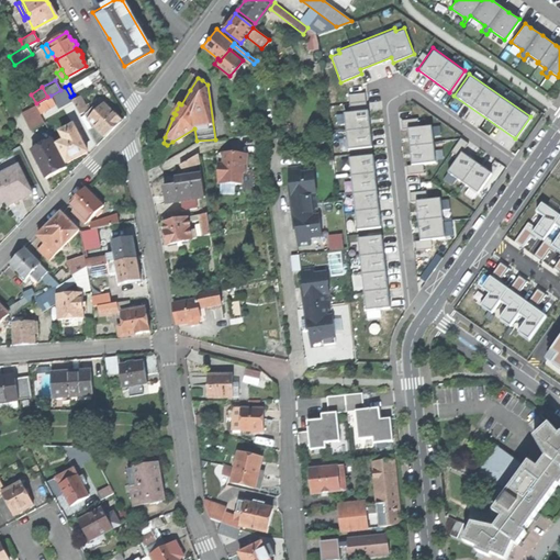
[(348,92),(349,107),(367,104),(365,90),(348,92)]
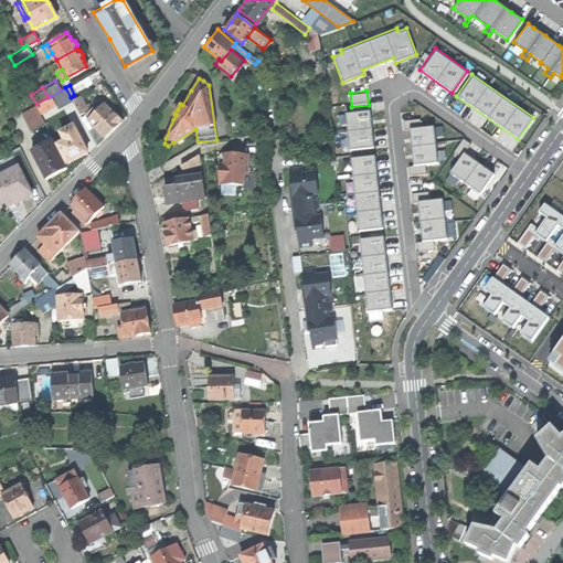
[(34,105),(40,115),(56,105),(51,96),(48,97),(36,104),(34,105)]
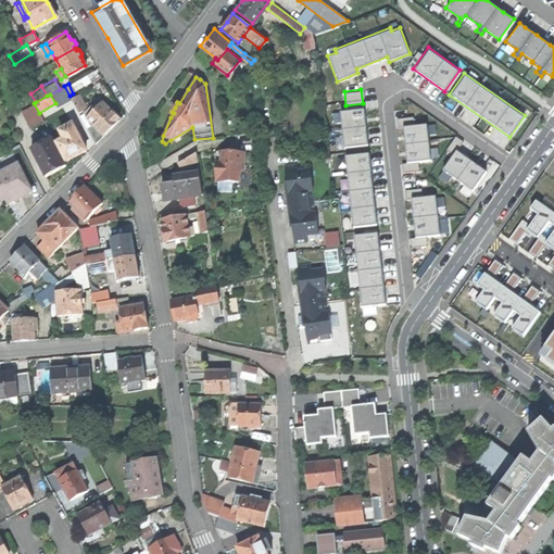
[(71,98),(78,112),(86,109),(77,95),(71,98)]
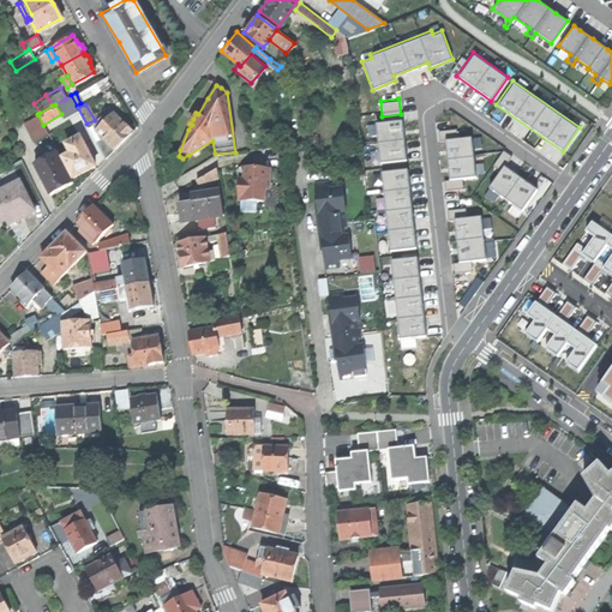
[(101,137),(114,149),(123,141),(131,131),(112,112),(105,120),(96,129),(95,130),(101,137)]
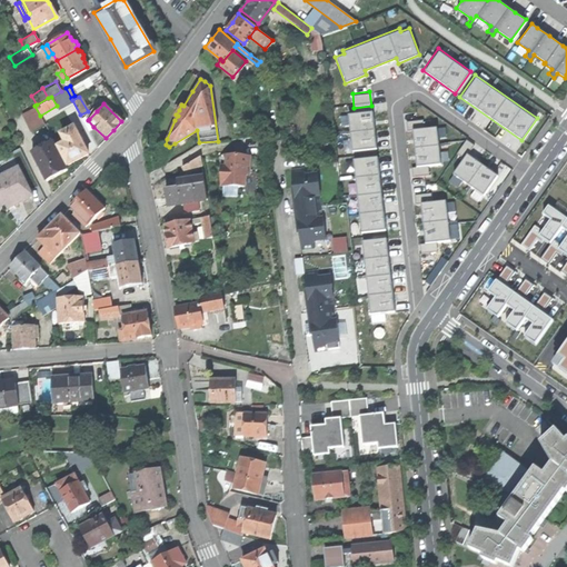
[(86,116),(89,119),(97,111),(93,108),(86,116)]
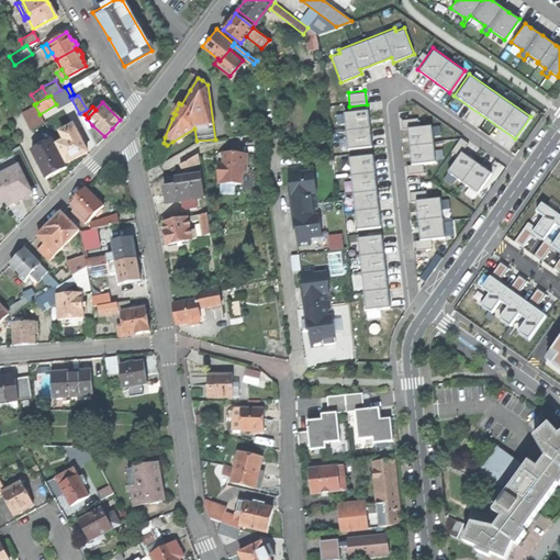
[(367,109),(343,111),(347,148),(370,146),(367,109)]
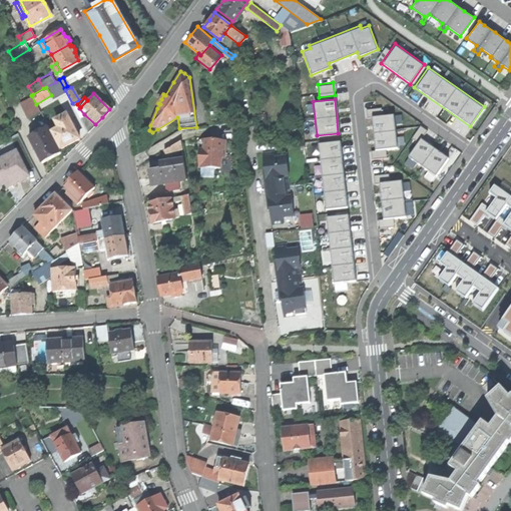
[(394,112),(370,114),(374,150),(398,147),(394,112)]
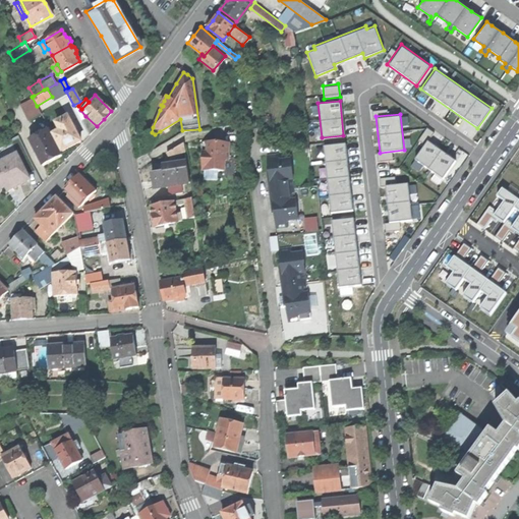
[(55,121),(60,129),(64,126),(62,121),(68,118),(67,115),(55,121)]
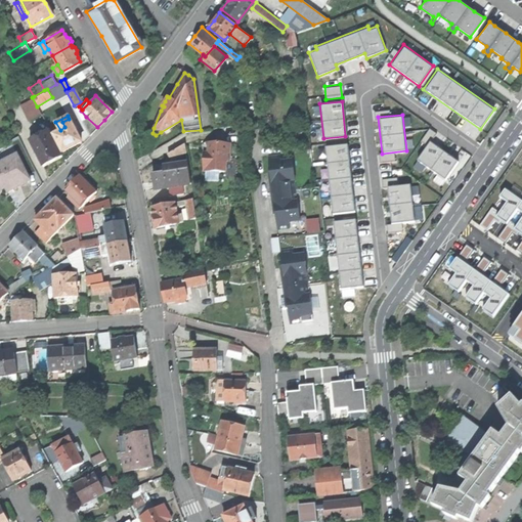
[(89,134),(97,127),(86,117),(82,120),(89,134)]
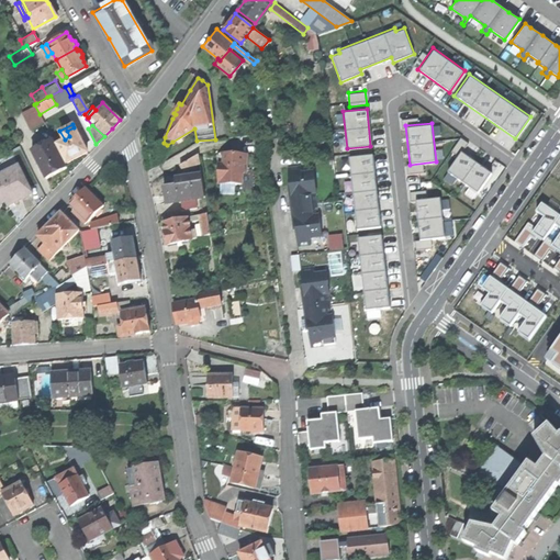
[(57,143),(66,161),(77,156),(86,152),(80,140),(77,133),(74,127),(67,131),(69,136),(65,140),(57,143)]
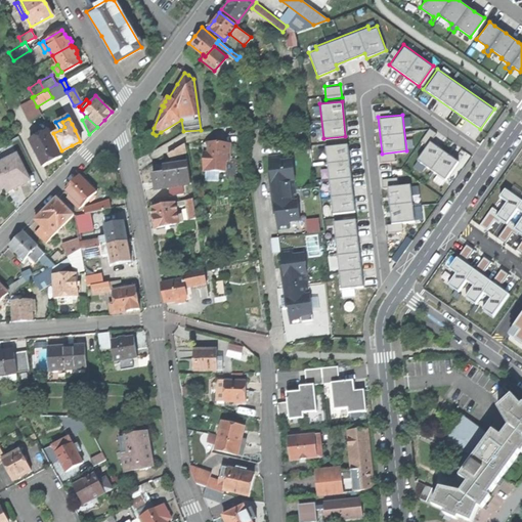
[(29,139),(42,165),(51,160),(61,155),(48,129),(29,139)]
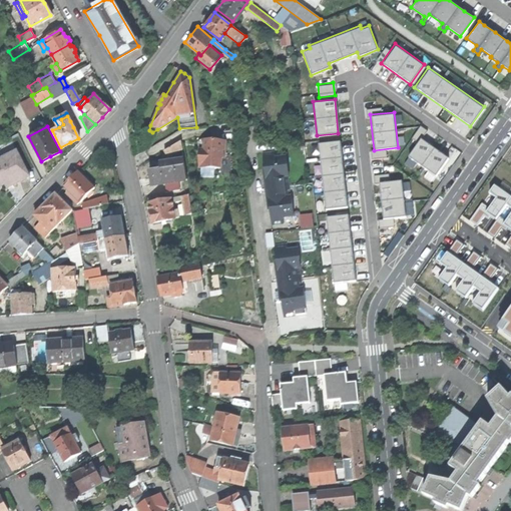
[(449,156),(420,135),(406,156),(435,176),(449,156)]
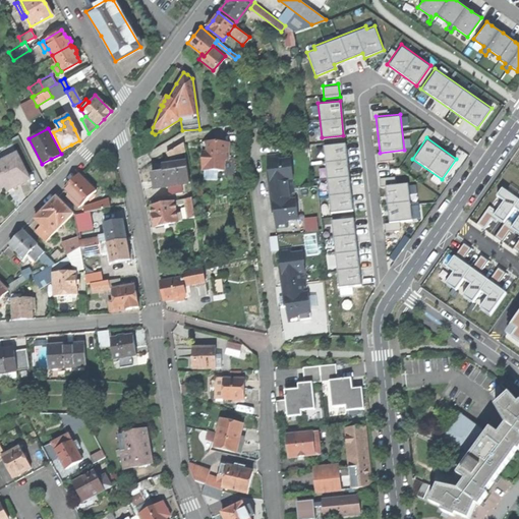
[(202,158),(202,169),(204,169),(217,170),(223,170),(223,160),(228,160),(229,141),(208,140),(208,151),(202,151),(202,158)]
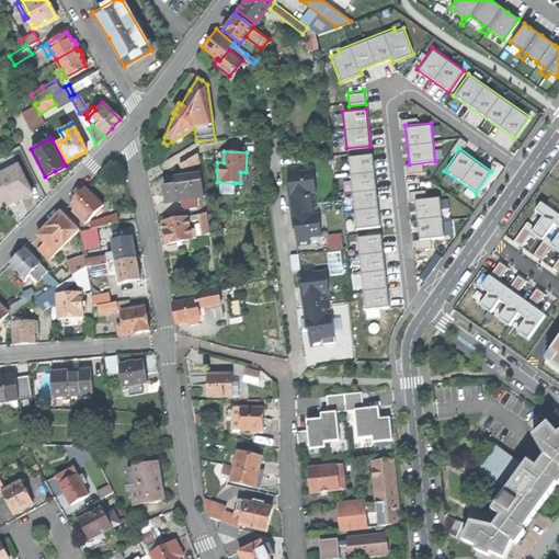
[(372,153),(348,156),(355,227),(379,225),(372,153)]
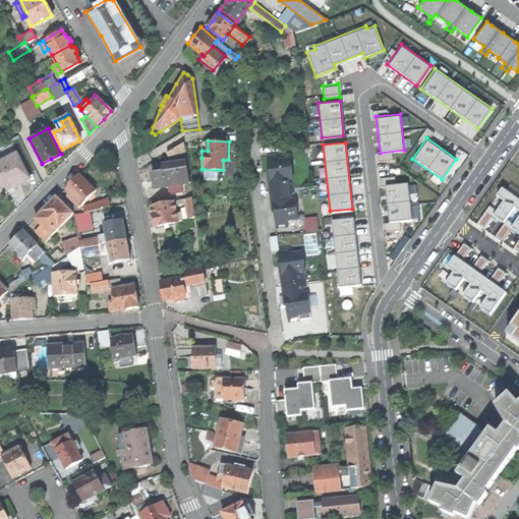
[(166,153),(170,159),(185,150),(181,143),(166,153)]
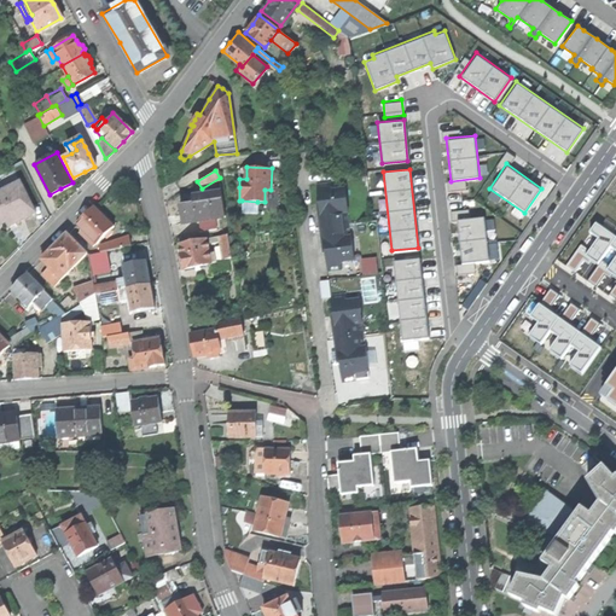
[(0,221),(5,219),(11,216),(13,221),(18,219),(33,210),(18,181),(7,186),(0,190),(0,221)]
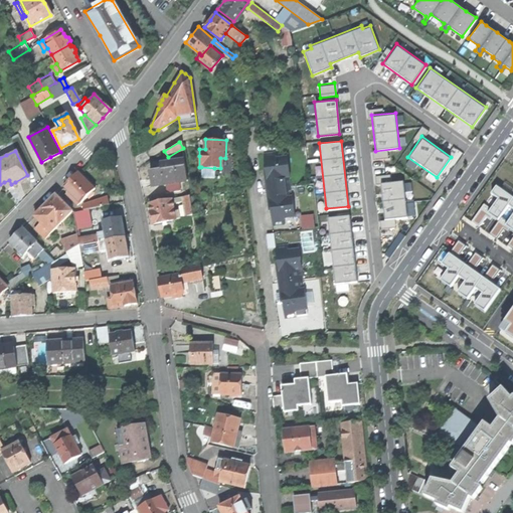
[(271,210),(273,223),(284,222),(283,216),(294,214),(291,195),(290,195),(288,175),(289,175),(286,155),(275,157),(275,151),(264,152),(265,166),(267,177),(265,178),(266,187),(268,198),(269,198),(271,210)]
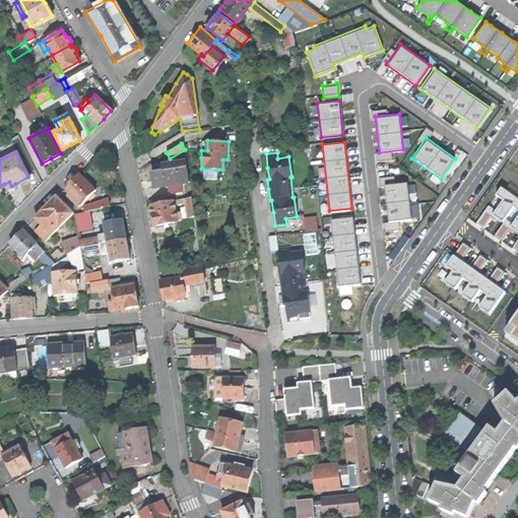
[(151,180),(152,187),(167,185),(181,182),(189,181),(186,162),(163,165),(164,170),(150,173),(151,180)]
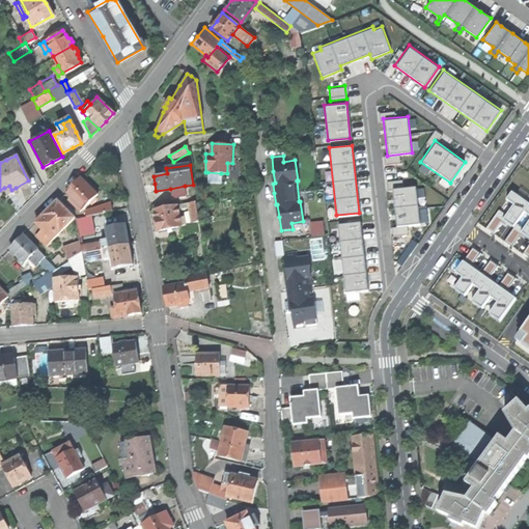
[(221,182),(221,173),(207,172),(207,181),(221,182)]
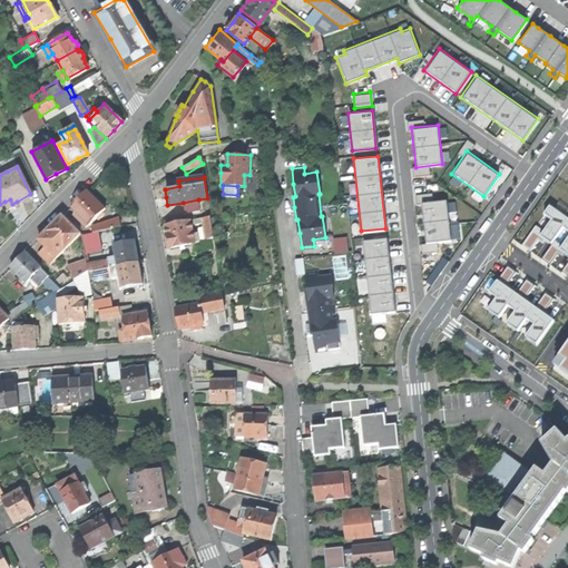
[(87,223),(104,207),(86,189),(77,198),(70,205),(76,212),(87,223)]
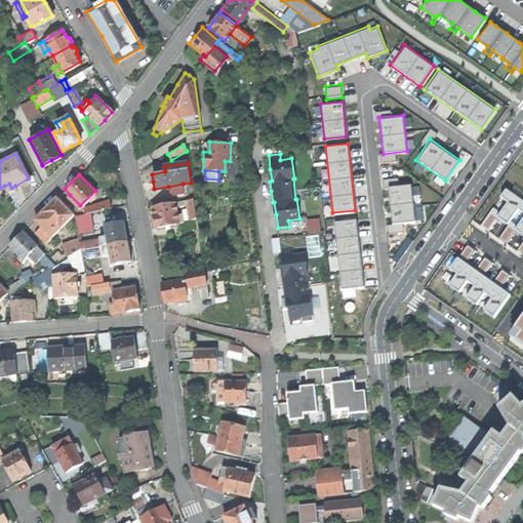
[(184,192),(183,184),(168,187),(170,195),(184,192)]
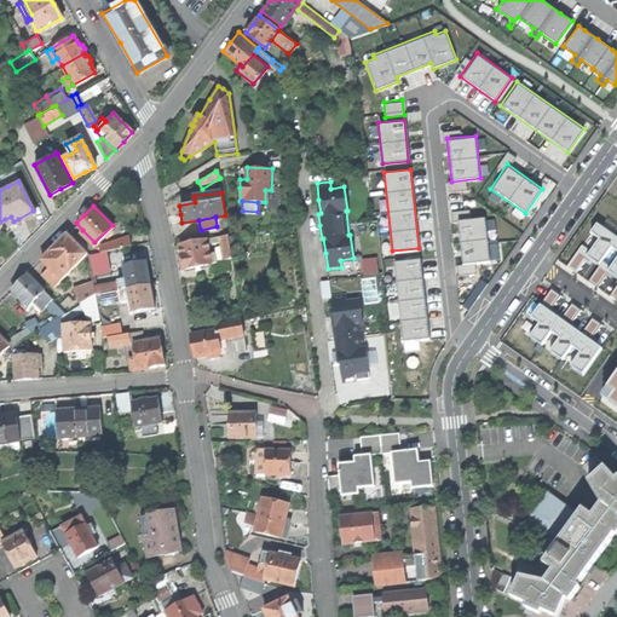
[(485,219),(456,223),(461,266),(490,263),(485,219)]
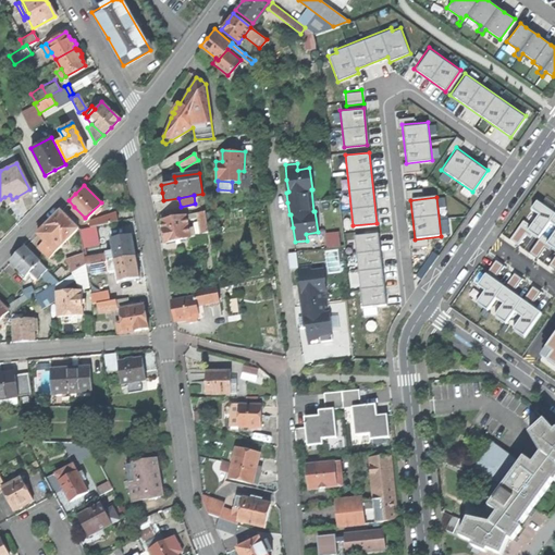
[(554,212),(539,201),(512,241),(554,270),(554,212)]
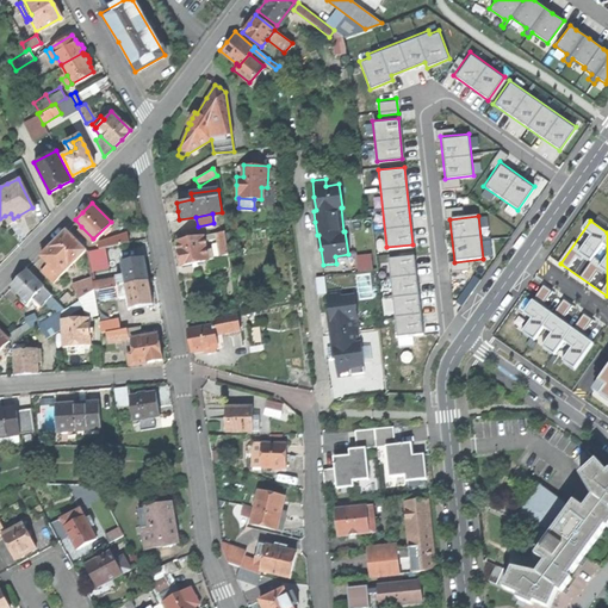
[(90,241),(93,239),(81,227),(78,229),(90,241)]
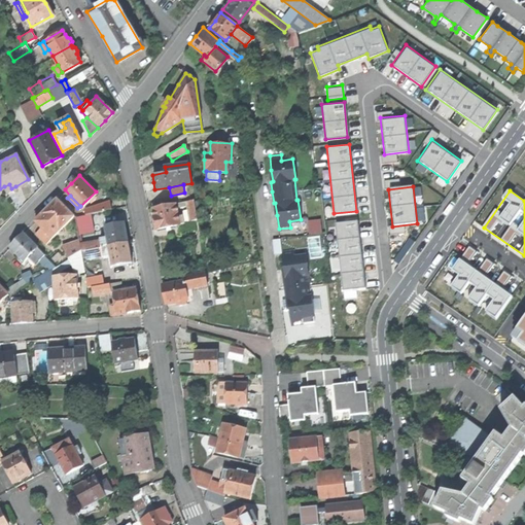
[(47,219),(58,230),(73,214),(57,198),(48,206),(41,212),(47,219)]
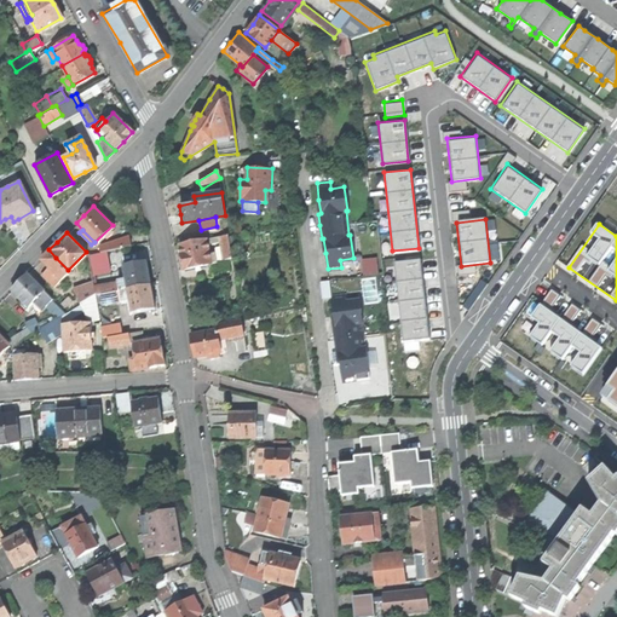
[(219,236),(223,260),(232,259),(228,234),(219,236)]
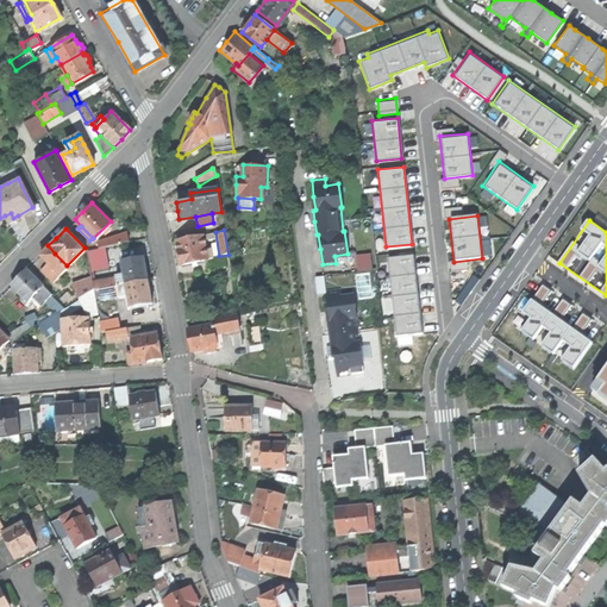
[(97,242),(98,248),(104,246),(127,241),(126,231),(97,242)]
